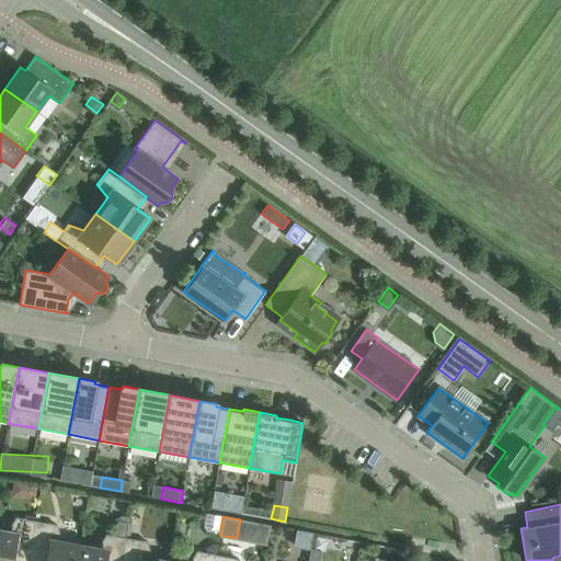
[(26,560),(35,521),(16,517),(9,528),(9,531),(0,529),(0,560),(26,560)]
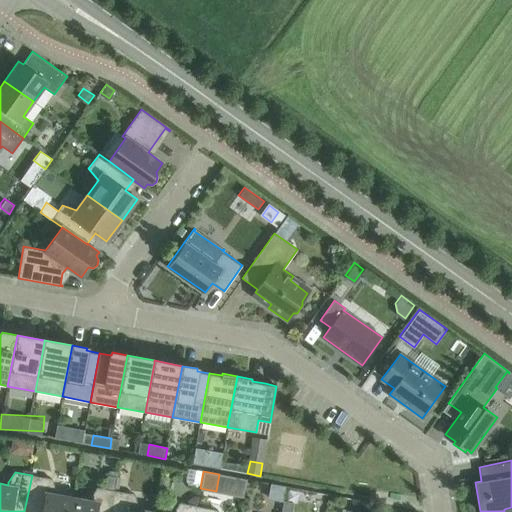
[(69,511),(72,497),(54,494),(55,490),(53,479),(32,475),(24,511),(69,511)]
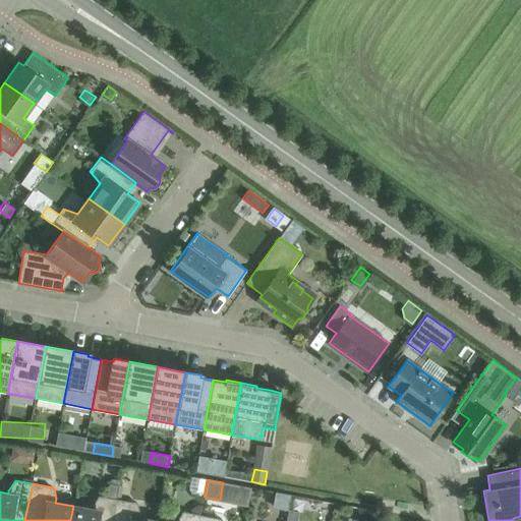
[(111,520),(116,499),(118,485),(110,483),(107,487),(105,497),(99,496),(93,506),(92,510),(73,506),(70,520),(111,520)]
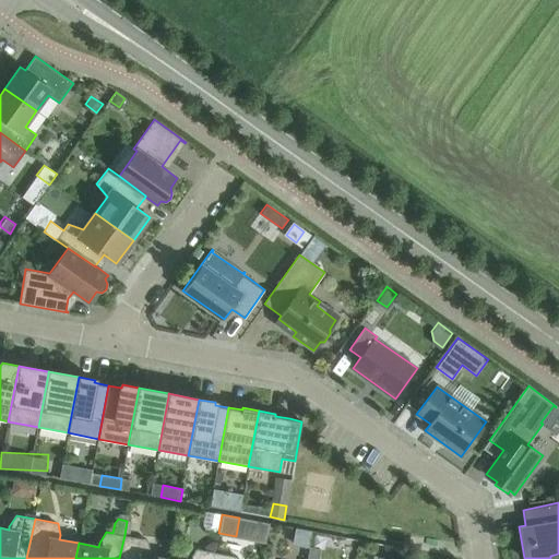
[(166,558),(150,556),(151,552),(147,539),(125,535),(119,558),(166,558)]
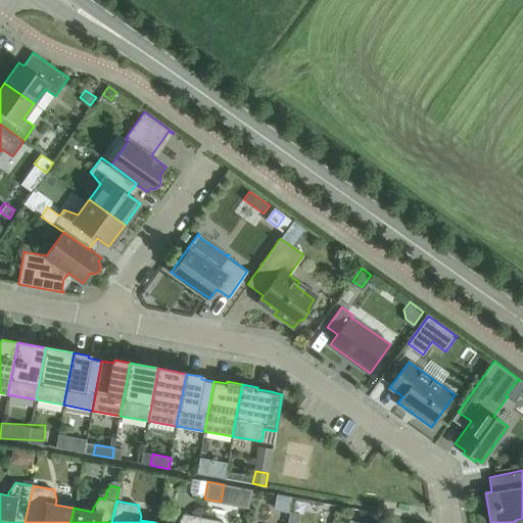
[(191,511),(190,515),(201,517),(203,506),(199,505),(191,511)]
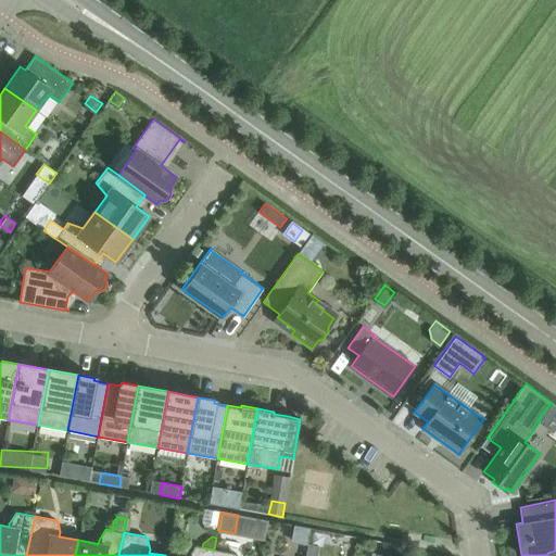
[(383,541),(382,548),(387,555),(395,555),(399,544),(383,541)]
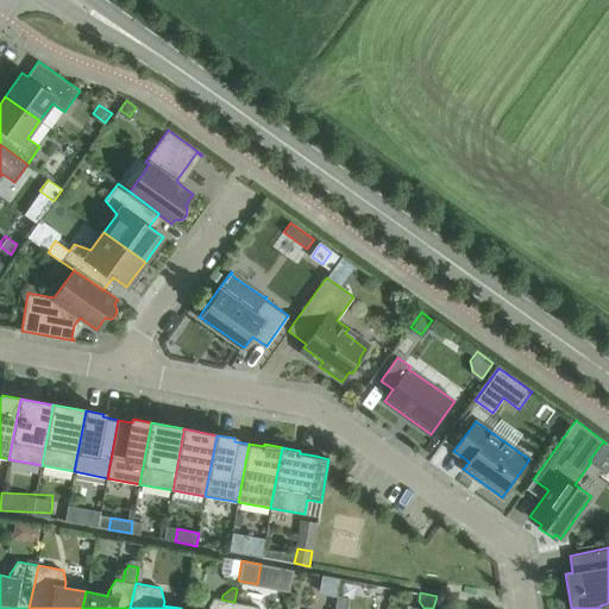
[(232,608),(234,602),(221,600),(214,598),(206,608),(232,608)]
